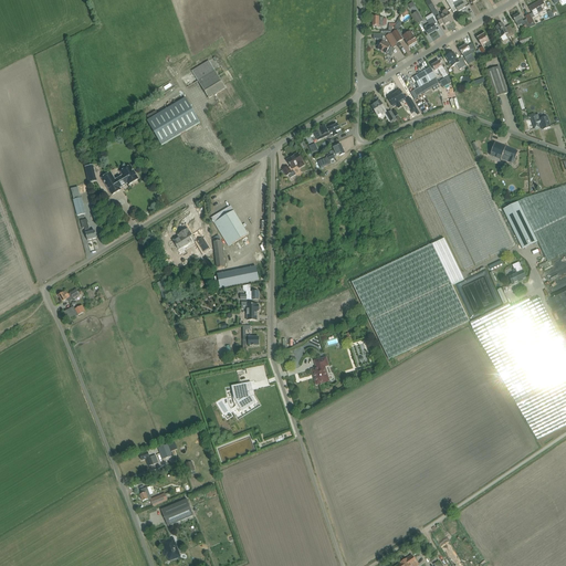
[(446,0),(448,4),(451,10),(452,13),(457,10),(458,12),(465,8),(462,2),(461,0),(446,0)]
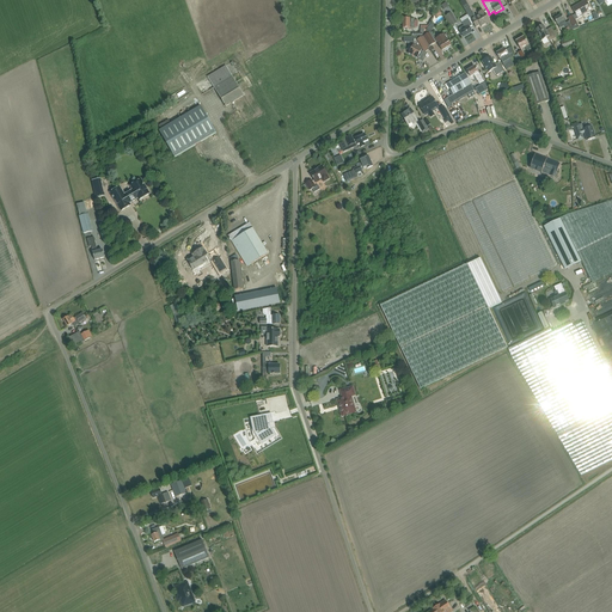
[(577,5),(571,8),(576,14),(574,16),(576,19),(583,14),(592,10),(589,6),(588,5),(586,1),(577,6),(577,5)]
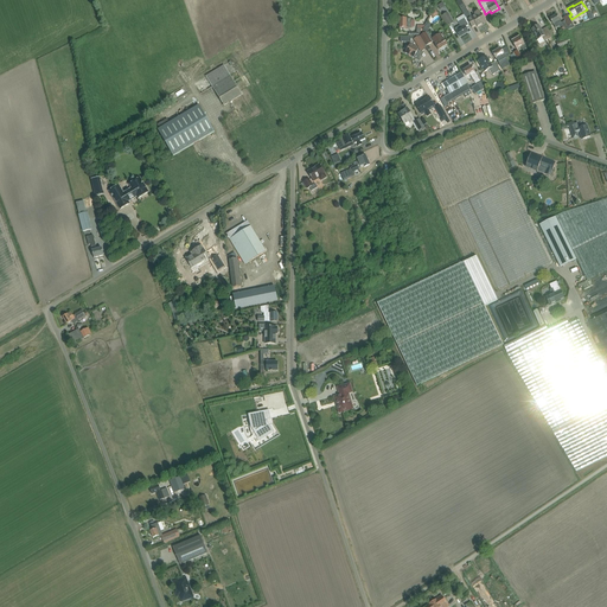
[(464,4),(459,7),(468,23),(472,27),(475,25),(477,26),(483,24),(486,21),(483,17),(479,11),(474,13),(474,14),(475,16),(472,18),(472,16),(464,4)]
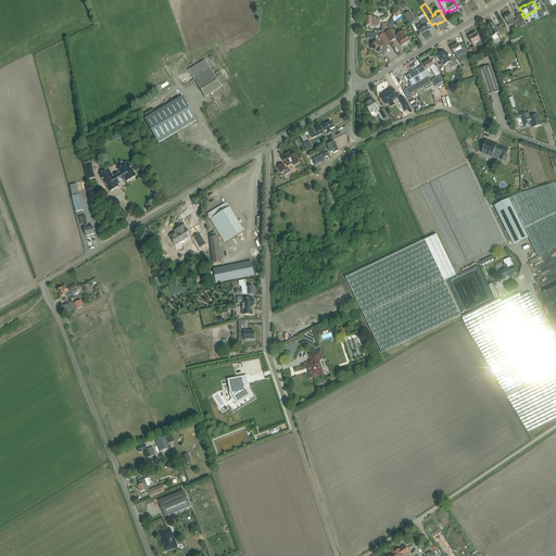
[(409,12),(405,14),(411,24),(415,21),(409,12)]
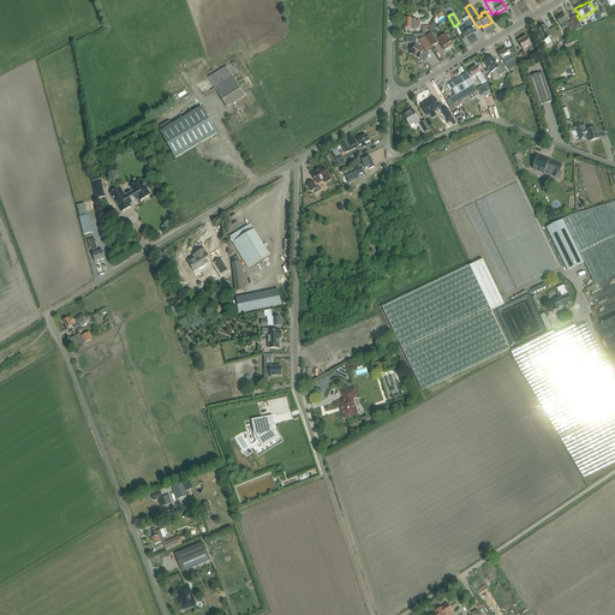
[(563,15),(556,19),(560,24),(562,29),(563,29),(567,27),(568,30),(572,36),(574,34),(573,31),(572,29),(575,27),(572,21),(572,22),(568,23),(563,15)]
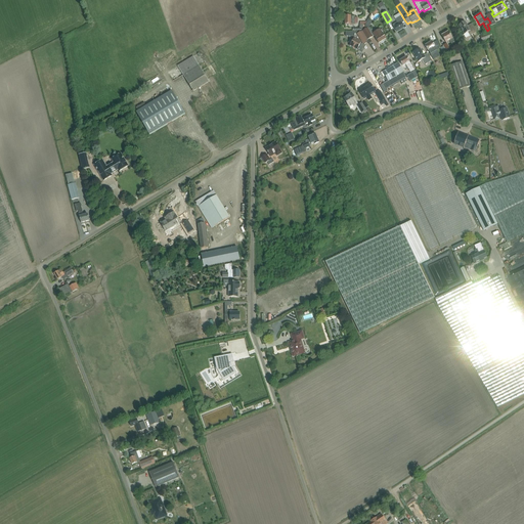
[(490,13),(486,15),(487,17),(490,23),(487,25),(488,27),(489,26),(496,24),(490,13)]
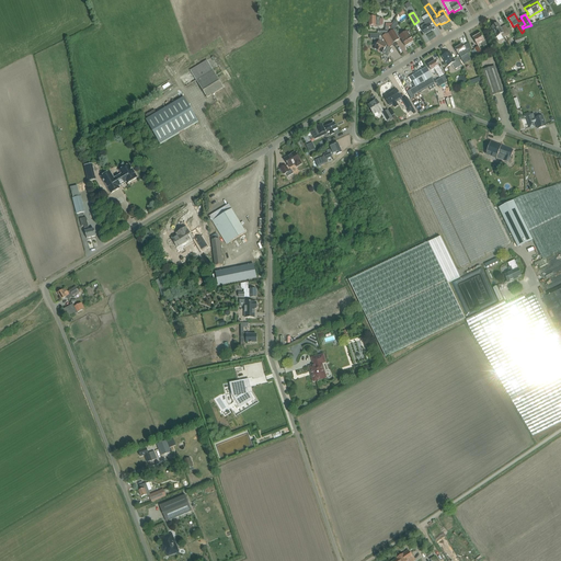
[(423,21),(425,23),(421,26),(425,34),(433,30),(430,25),(433,23),(428,18),(423,21)]
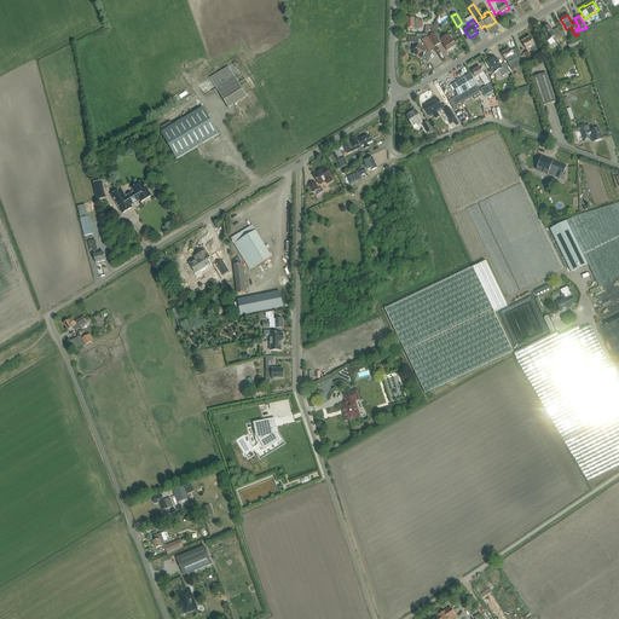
[(428,39),(428,38),(427,36),(431,28),(432,28),(431,25),(426,25),(424,33),(417,33),(417,38),(422,38),(423,39),(426,39),(428,39)]
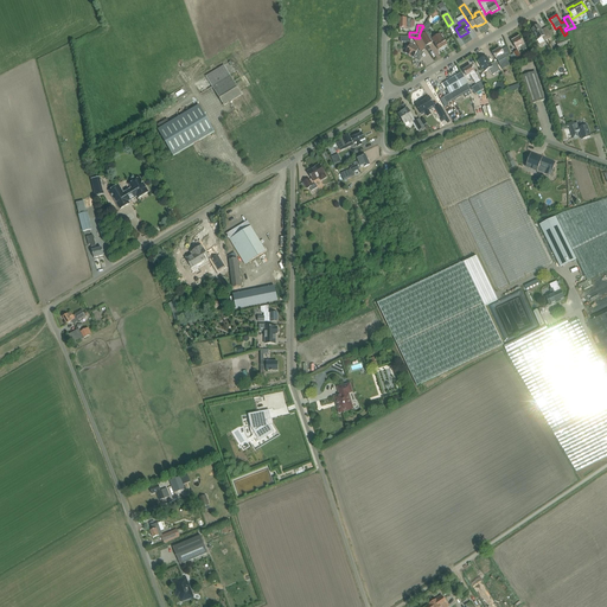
[(542,31),(542,30),(538,25),(531,30),(538,40),(542,38),(544,42),(553,37),(550,32),(547,27),(543,30),(542,31)]
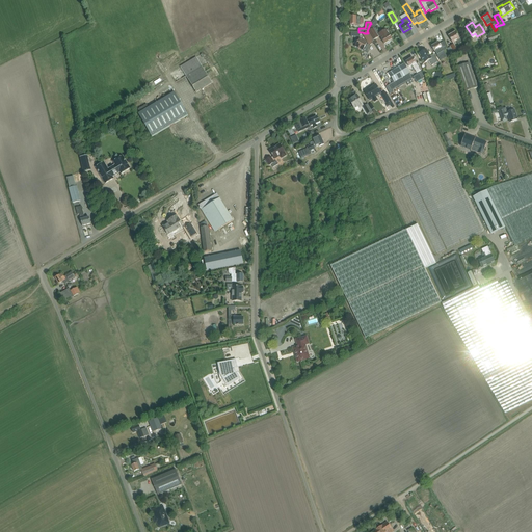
[(373,28),(371,25),(368,31),(368,32),(373,41),(378,37),(373,28)]
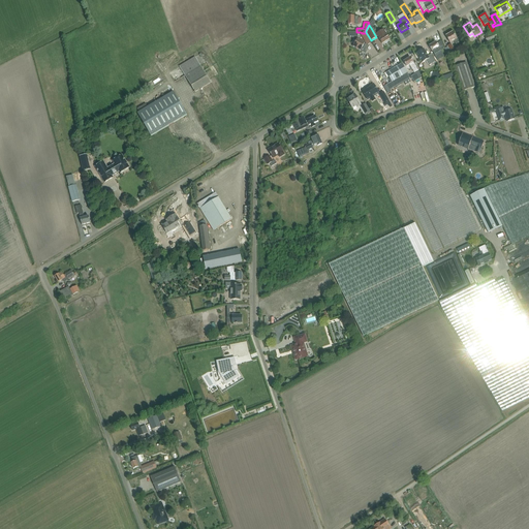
[(386,33),(385,33),(383,29),(376,33),(378,38),(379,39),(382,43),(390,39),(386,35),(387,34),(386,33)]
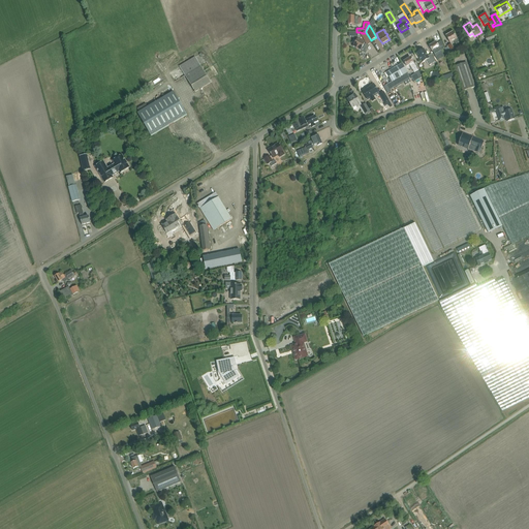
[(371,42),(370,40),(366,32),(366,33),(364,33),(361,34),(367,45),(371,42)]
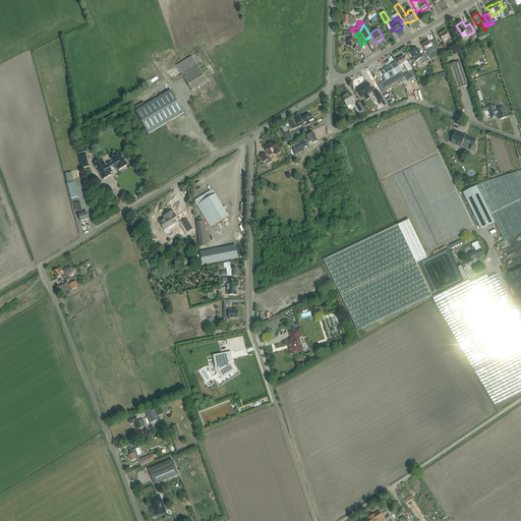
[(447,41),(449,44),(452,43),(446,32),(440,36),(444,43),(447,41)]
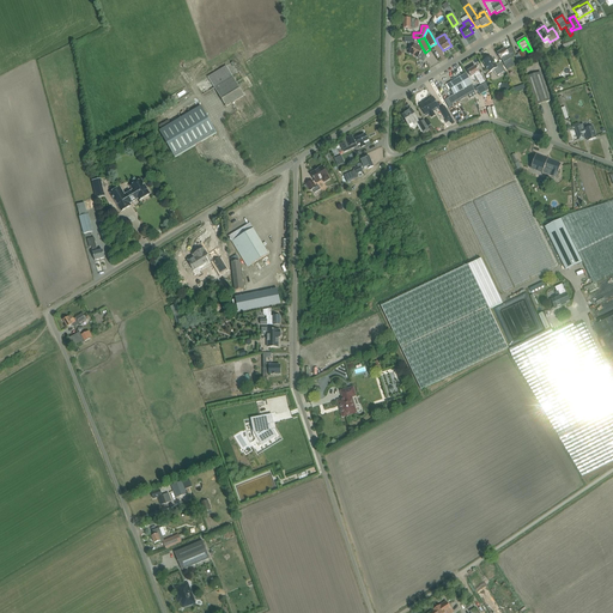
[(575,38),(563,43),(564,48),(575,44),(576,47),(577,47),(575,38)]
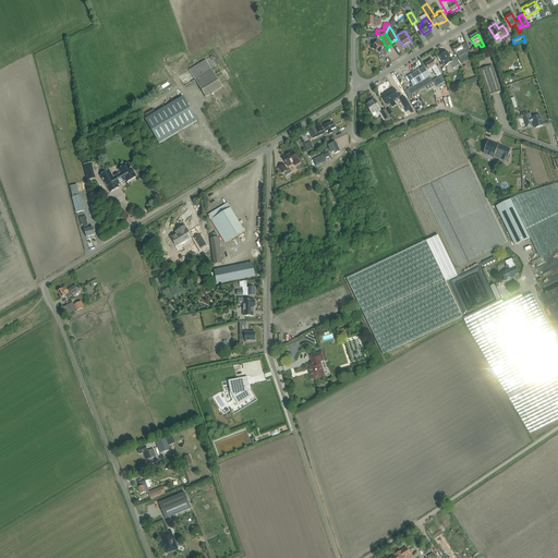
[(377,41),(376,44),(373,41),(371,46),(374,47),(373,49),(380,53),(385,45),(377,41)]
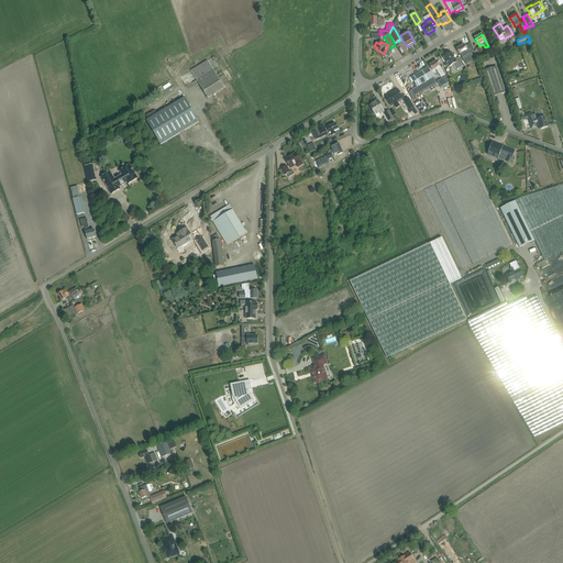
[(464,45),(456,50),(460,54),(465,64),(473,59),(470,54),(473,52),(470,44),(465,46),(464,45)]
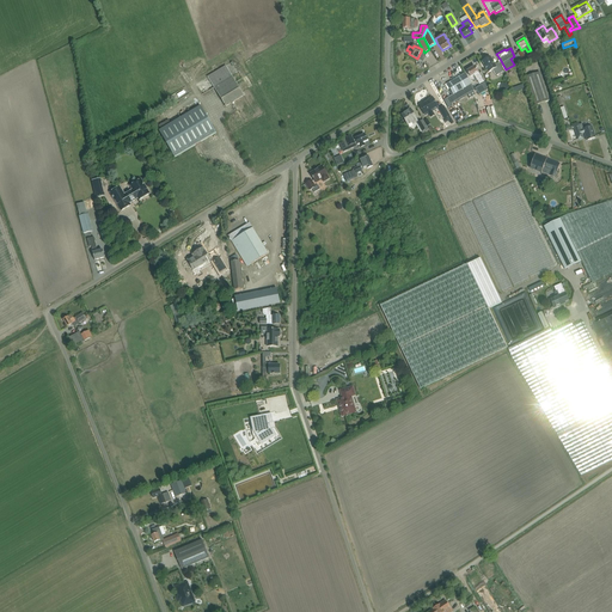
[(493,71),(496,77),(503,72),(499,62),(495,65),(490,57),(482,62),(488,73),(493,71)]
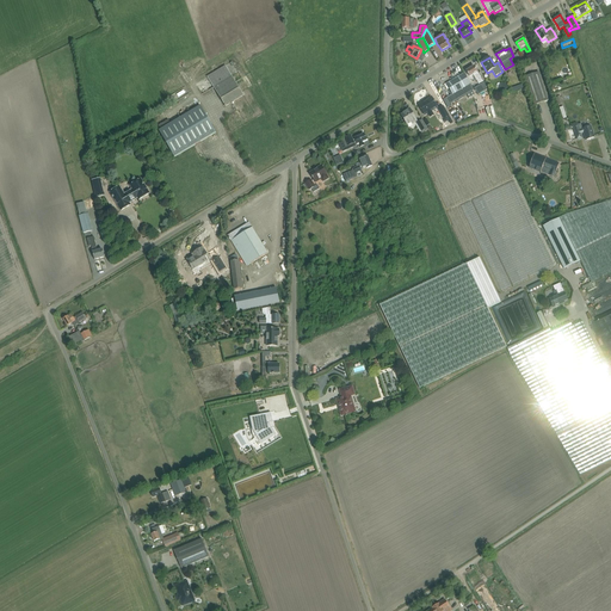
[(244,96),(235,82),(226,66),(207,76),(226,106),(244,96)]
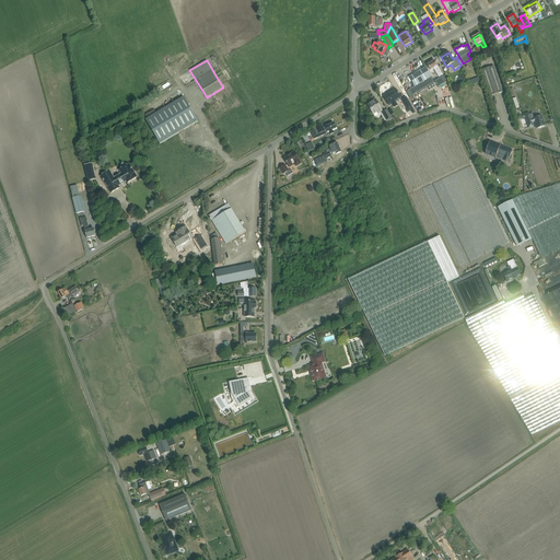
[(443,74),(434,61),(427,66),(430,70),(433,69),(439,77),(443,74)]
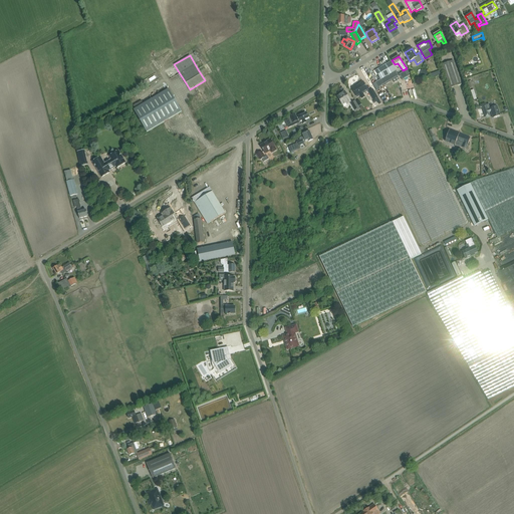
[(442,64),(448,83),(450,88),(461,84),(453,60),(442,64)]
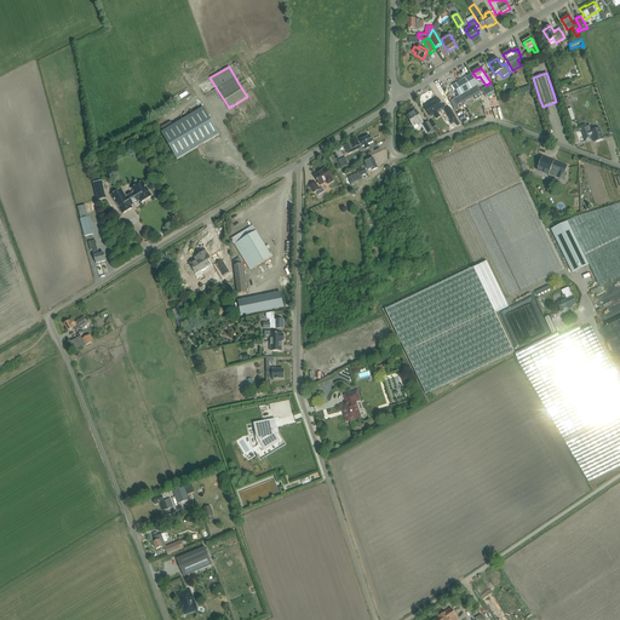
[(453,108),(474,96),(480,92),(481,91),(471,75),(453,85),(457,91),(459,96),(449,102),(453,108)]
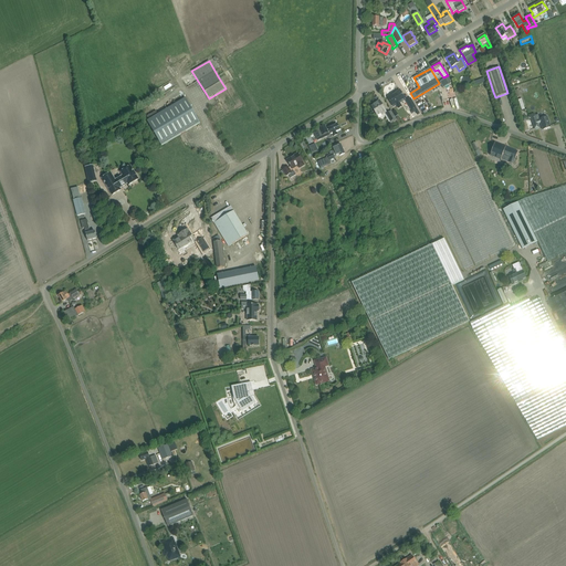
[(451,81),(448,76),(439,82),(442,88),(451,83),(450,81),(451,81)]
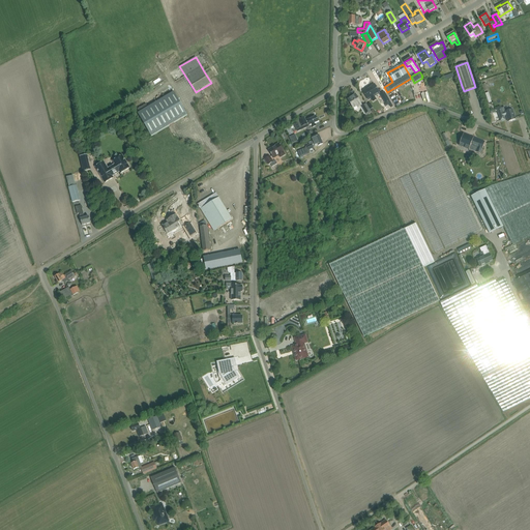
[(367,100),(372,98),(373,101),(376,99),(375,96),(380,93),(377,89),(378,89),(377,88),(375,85),(367,90),(366,89),(362,91),(367,100)]
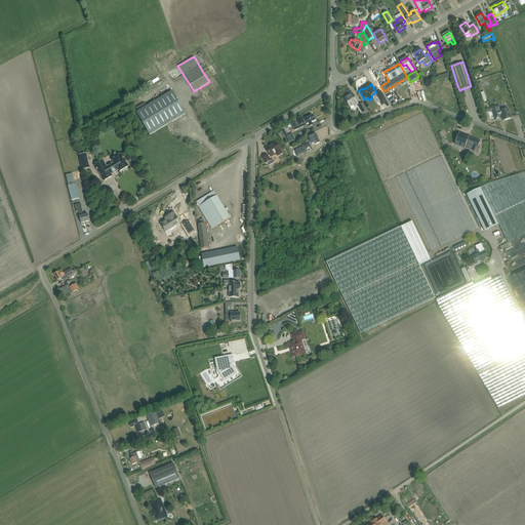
[(136,113),(150,135),(186,114),(172,91),(171,91),(169,88),(161,93),(163,96),(136,113)]
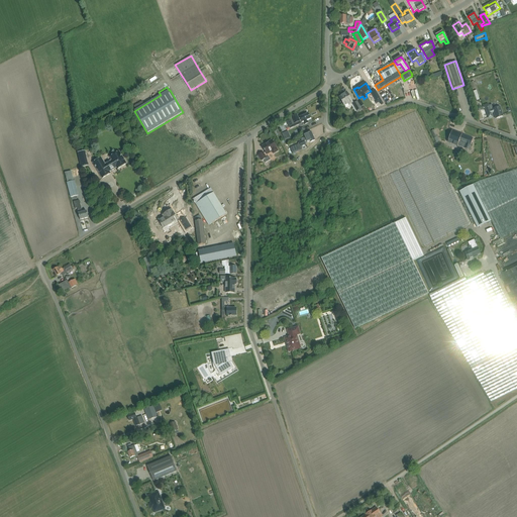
[(371,92),(373,96),(376,101),(380,98),(375,90),(371,92)]
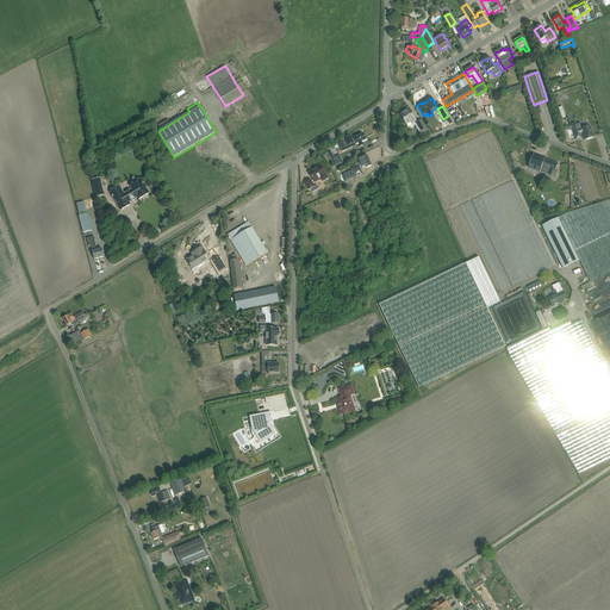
[(410,110),(400,114),(406,125),(411,122),(411,124),(416,120),(410,110)]
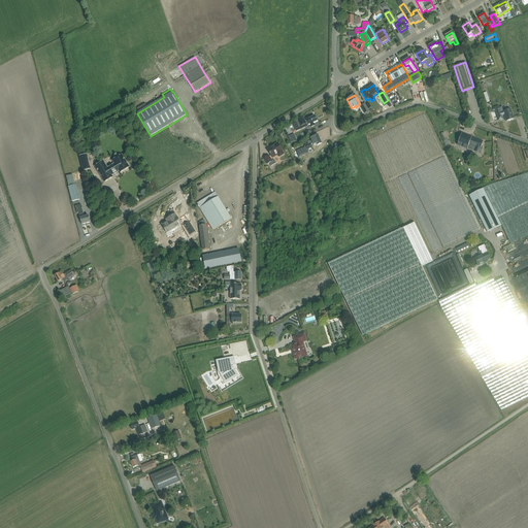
[(361,106),(363,110),(365,114),(369,112),(365,104),(361,106)]
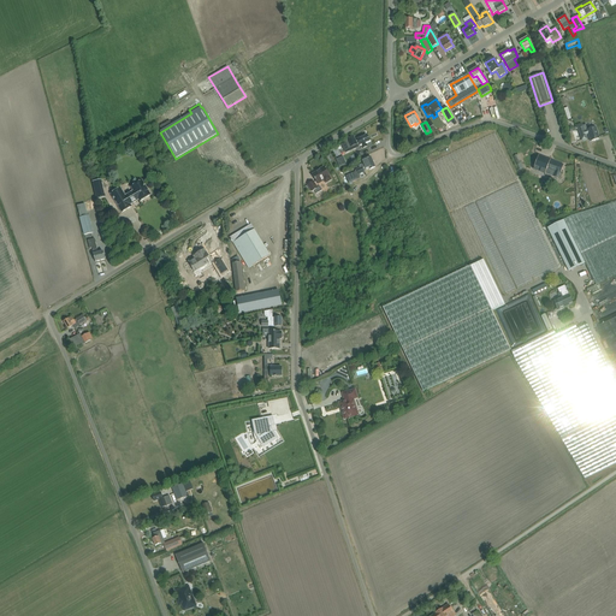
[(591,142),(599,138),(596,128),(587,130),(587,131),(584,131),(582,125),(578,128),(582,141),(586,140),(585,135),(588,134),(591,142)]
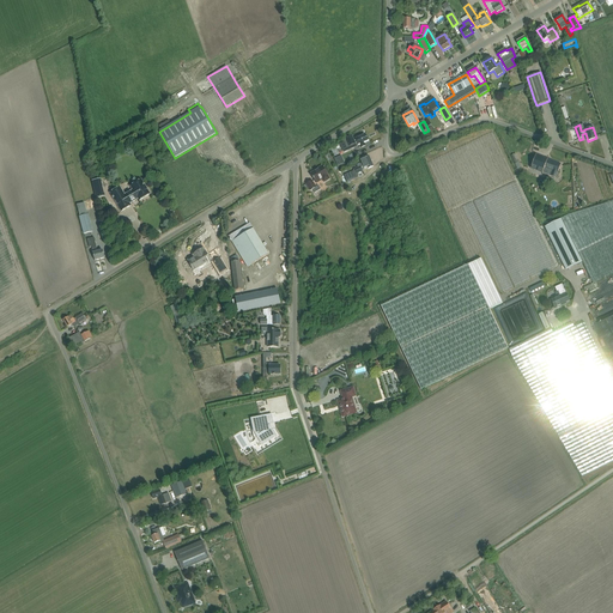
[(346,141),(340,144),(344,152),(354,147),(352,145),(356,144),(354,143),(357,141),(359,146),(359,145),(360,147),(365,146),(365,145),(364,145),(364,144),(368,141),(365,134),(356,139),(353,140),(352,137),(345,139),(346,141)]
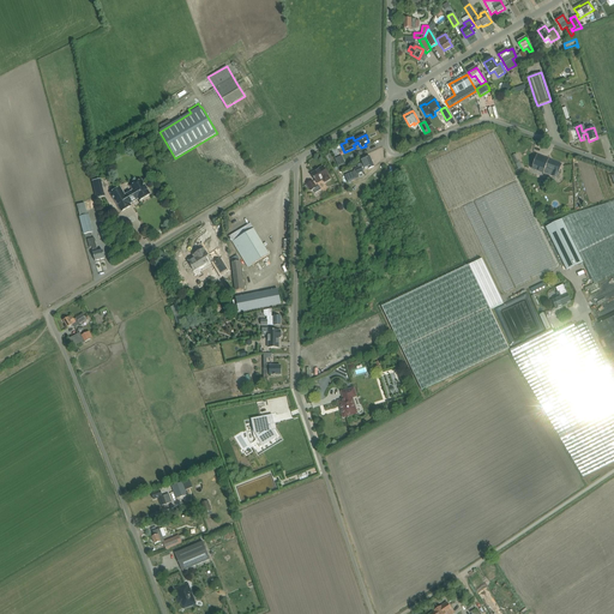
[(537,155),(533,167),(545,172),(543,173),(557,178),(559,170),(561,164),(555,162),(555,163),(548,161),(549,160),(548,160),(537,155)]
